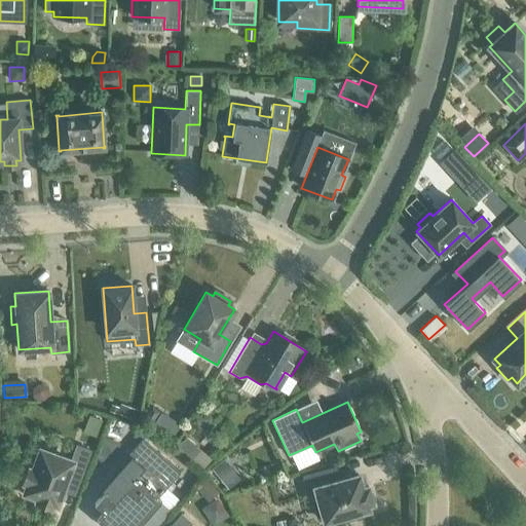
[(120,403),(117,413),(134,419),(138,409),(120,403)]
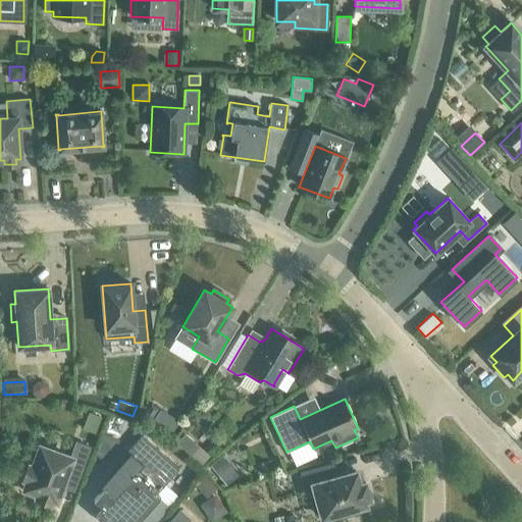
[(110,402),(108,408),(115,411),(117,404),(110,402)]
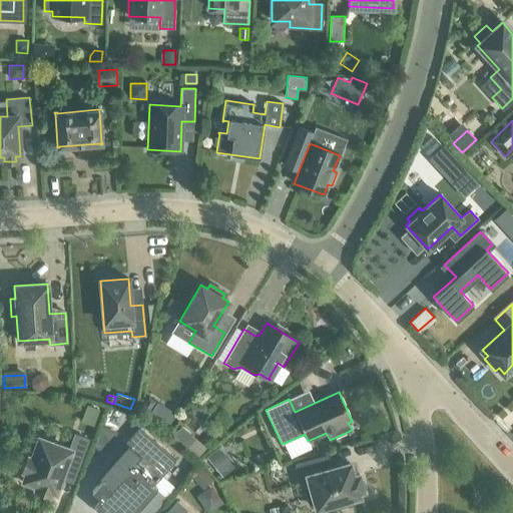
[(148,396),(140,409),(147,414),(155,401),(148,396)]
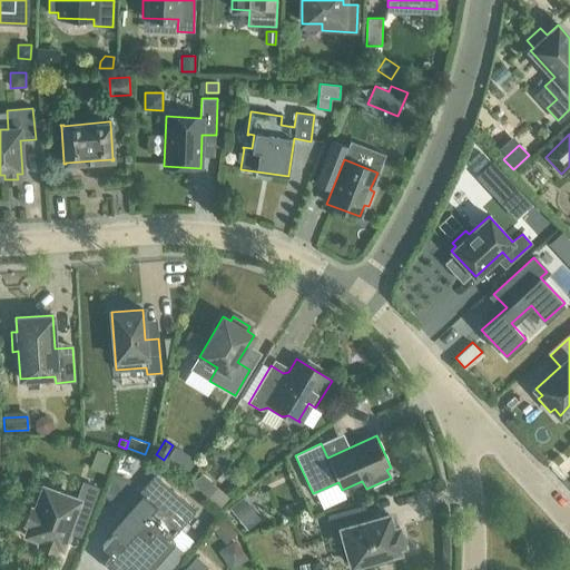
[(175,446),(166,461),(182,470),(190,455),(175,446)]
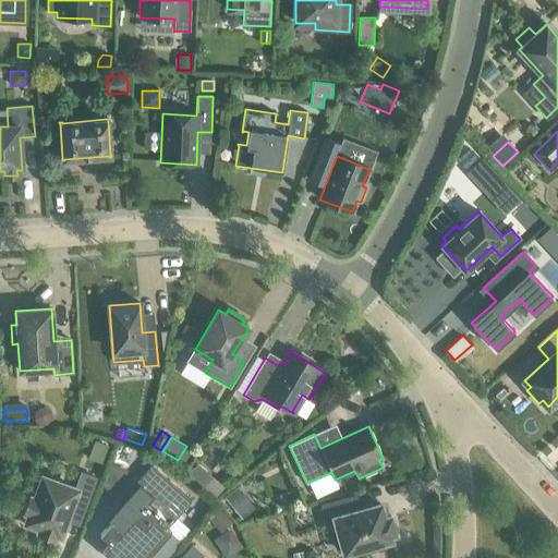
[(94,440),(87,458),(101,463),(108,446),(94,440)]
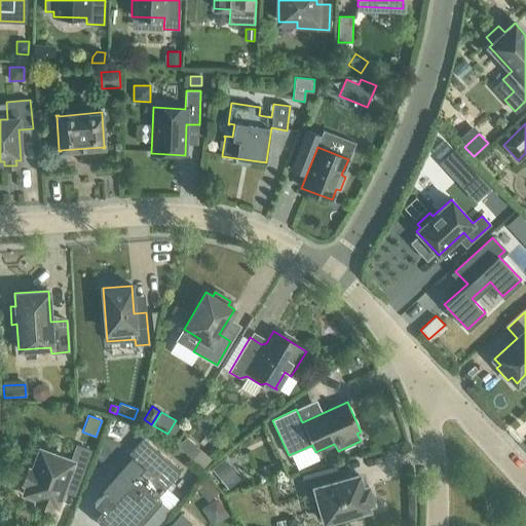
[(127,454),(143,467),(114,499),(105,491),(94,503),(103,512),(97,520),(103,525),(120,525),(126,519),(135,525),(138,525),(161,500),(158,497),(180,473),(142,439),(127,454)]
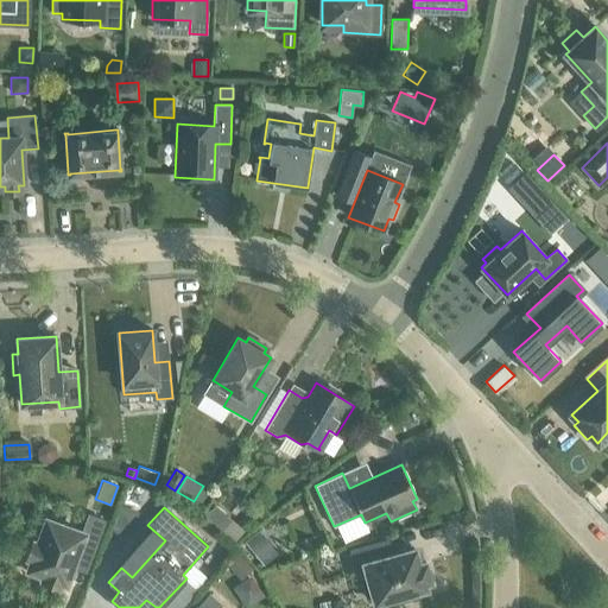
[(88,515),(82,533),(46,520),(39,542),(32,538),(24,558),(31,561),(29,569),(42,574),(39,581),(59,588),(62,581),(65,582),(80,543),(94,548),(105,521),(88,515)]
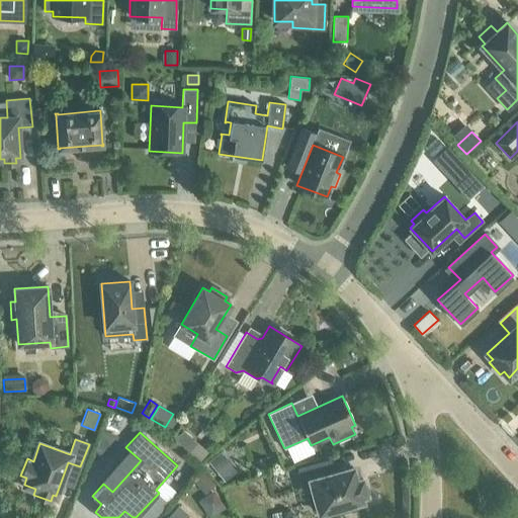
[(222,449),(207,461),(216,471),(230,459),(222,449)]
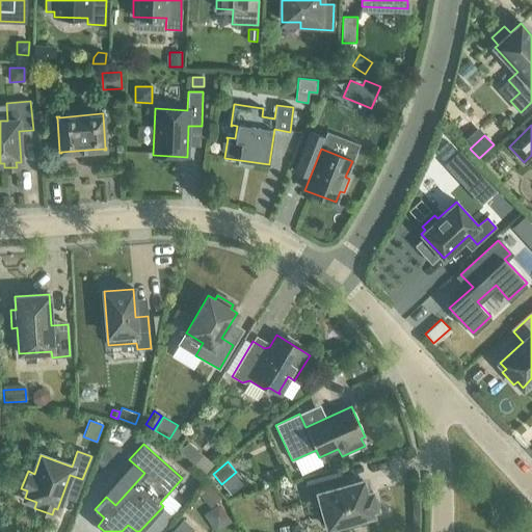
[(307,482),(311,497),(319,495),(322,506),(317,508),(322,525),(327,524),(328,527),(348,522),(349,526),(367,522),(365,516),(372,514),(371,510),(376,508),(372,493),(366,494),(363,481),(342,486),(339,473),(307,482)]
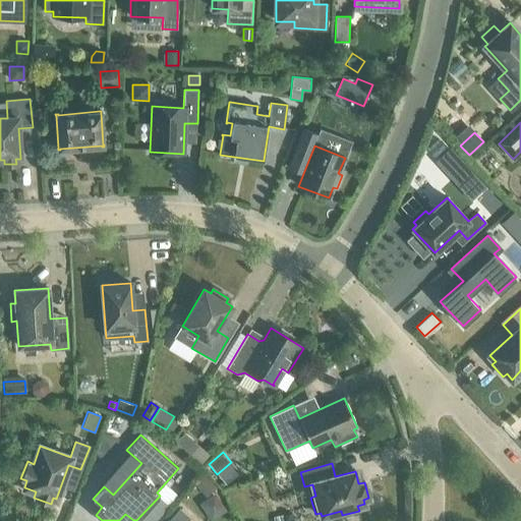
[(205,476),(195,485),(204,495),(213,485),(205,476)]
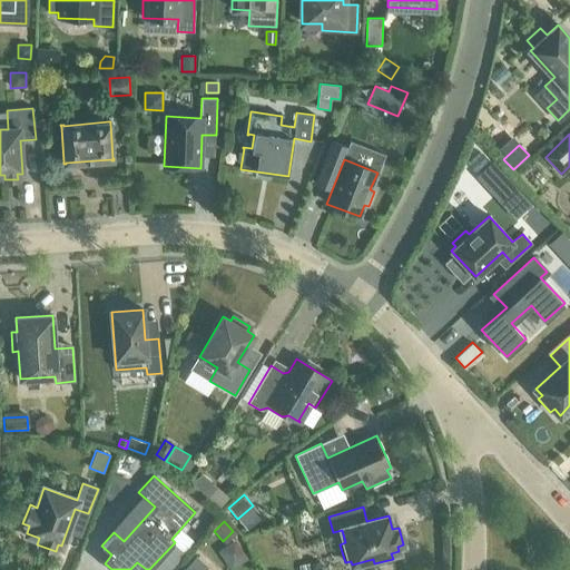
[(185,569),(204,569),(207,567),(196,558),(185,569)]
